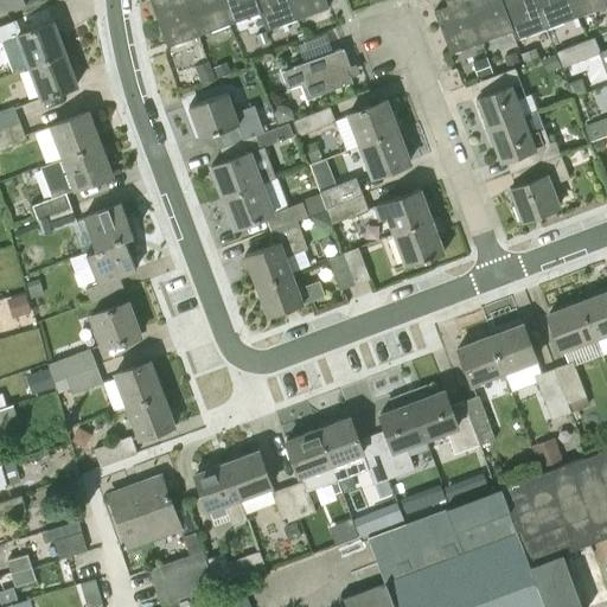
[(0,0),(0,11),(29,0),(0,0)]
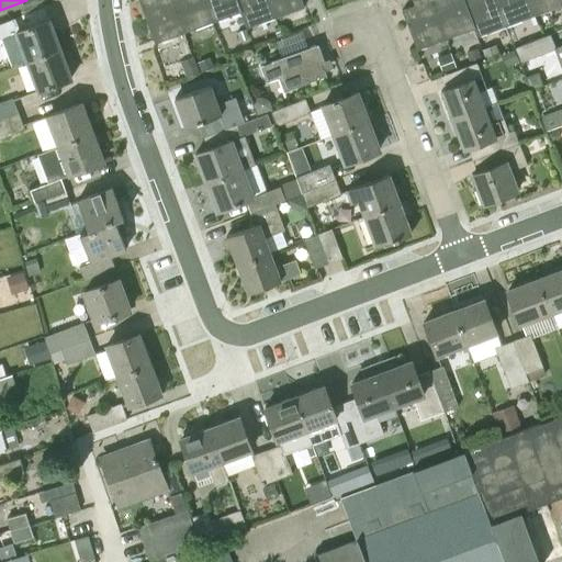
[(183,33),(170,0),(138,0),(155,44),(183,33)]
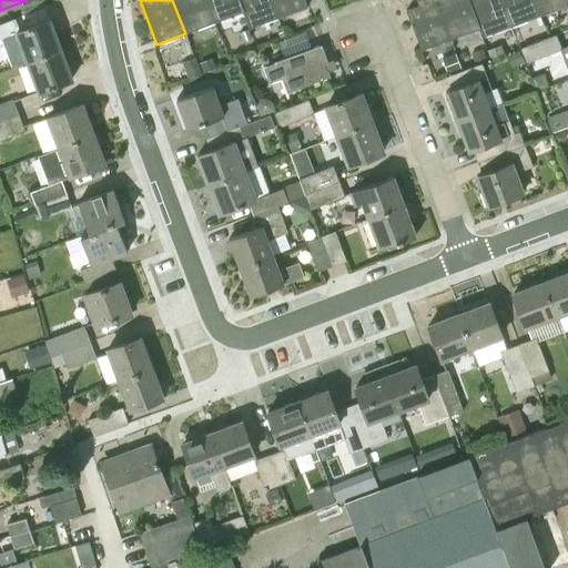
[(172,0),(185,33),(214,23),(205,0),(172,0)]
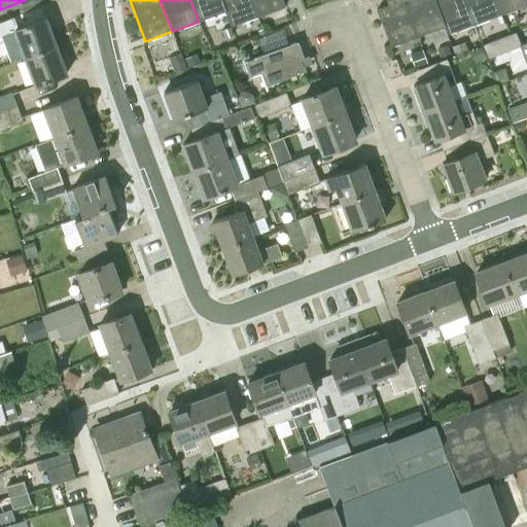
[(233,27),(222,0),(190,0),(199,22),(225,11),(231,26),(231,27),(233,27)]
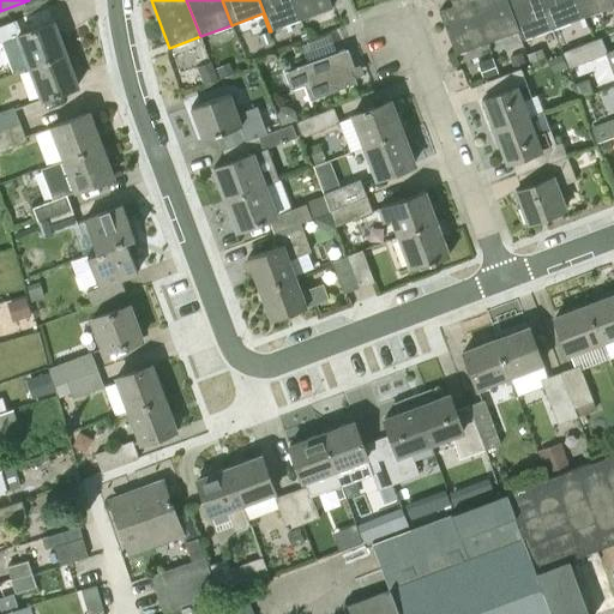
[(259,0),(271,31),(301,19),(293,0),(259,0)]
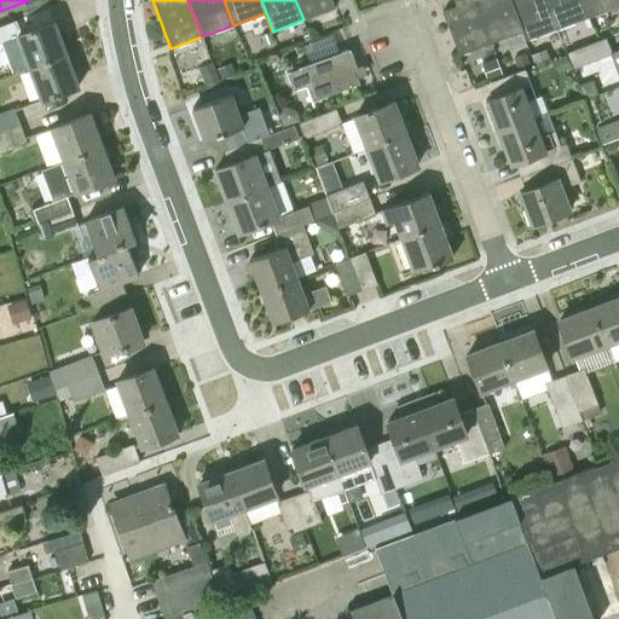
[(295,0),(304,19),(335,9),(333,0),(295,0)]
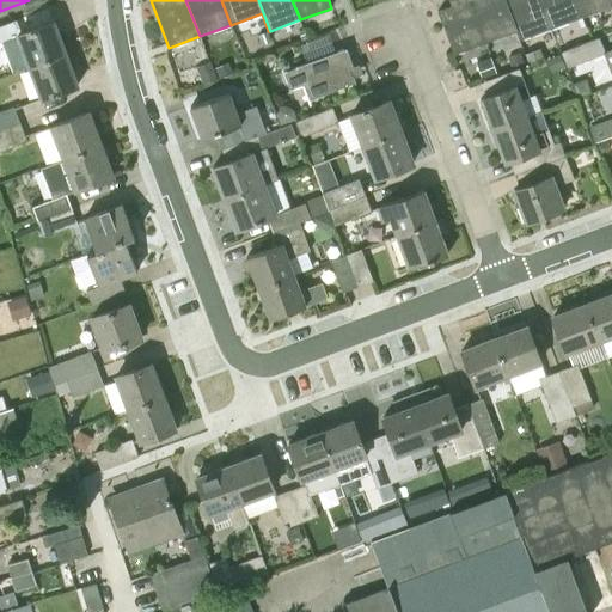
[(454,54),(485,42),(469,0),(456,0),(457,4),(438,11),(454,54)]
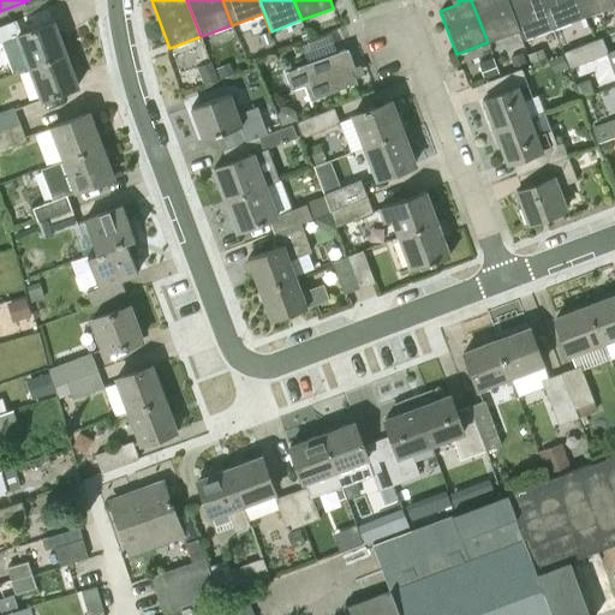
[(524,40),(508,0),(471,0),(488,42),(519,31),(521,41),(524,40)]
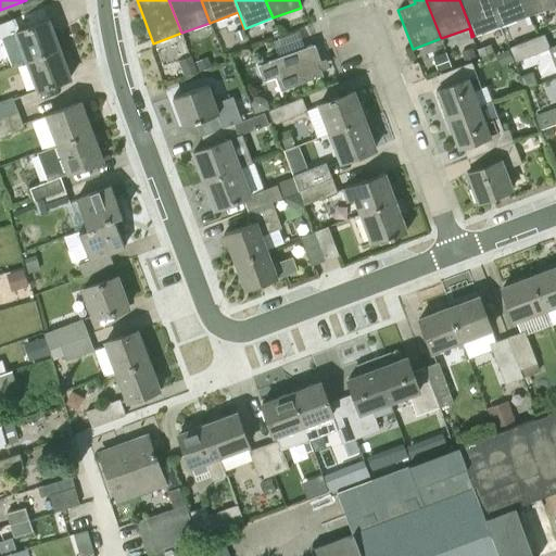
[(459,0),(474,36),(502,25),(491,0),(459,0)]
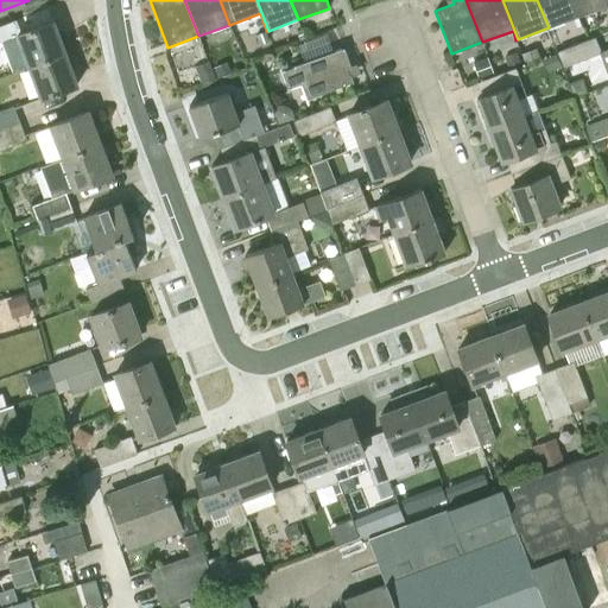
[(580,17),(572,0),(537,0),(549,27),(580,17)]
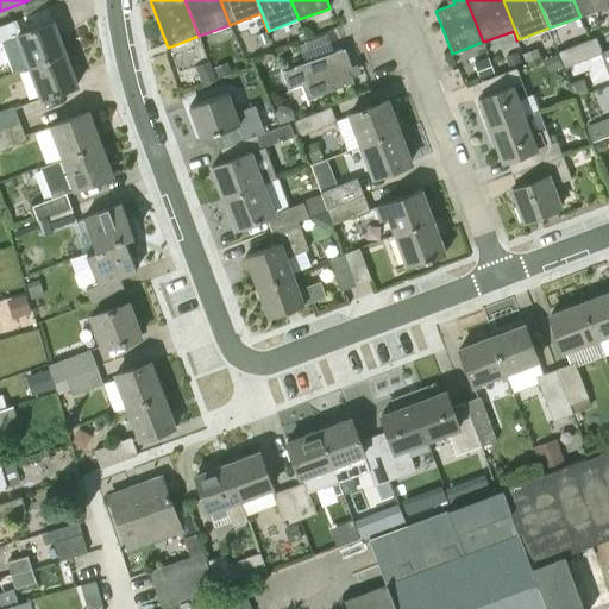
[(573,0),(581,17),(608,5),(608,1),(608,0),(573,0)]
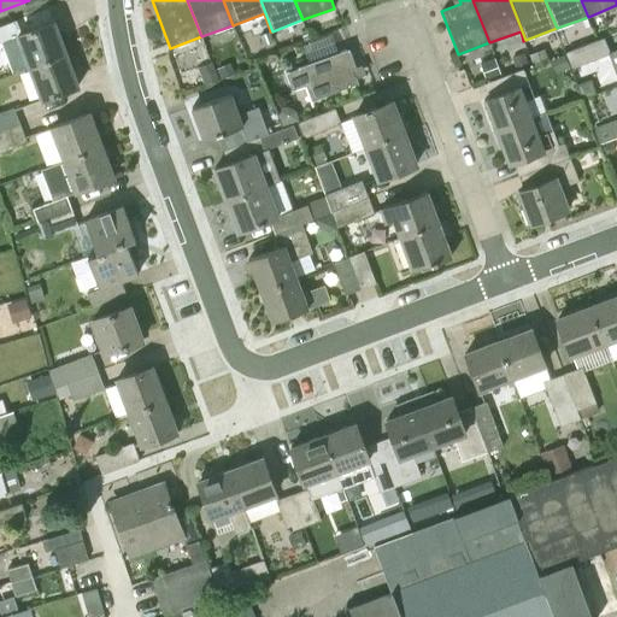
[(30,68),(66,53),(54,21),(18,35),(13,22),(0,25),(0,42),(1,42),(13,74),(30,68)]
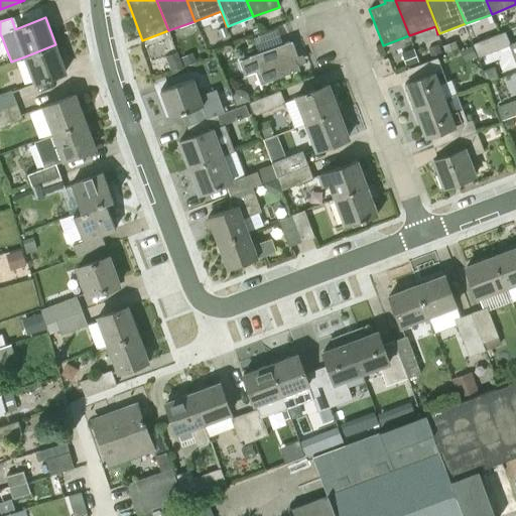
[(216,29),(219,38),(229,34),(226,26),(226,25),(216,29)]
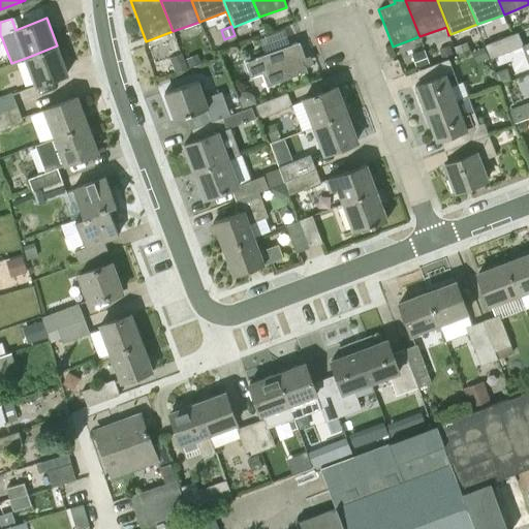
[(518,32),(485,44),(490,58),(521,45),(523,45),(523,44),(518,32)]
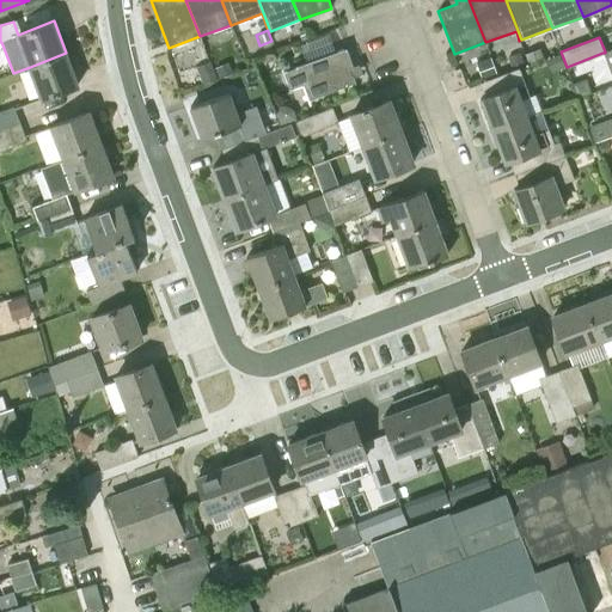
[(356,83),(354,75),(352,75),(349,68),(354,67),(347,48),(283,72),(291,91),(304,85),(310,101),(356,83)]
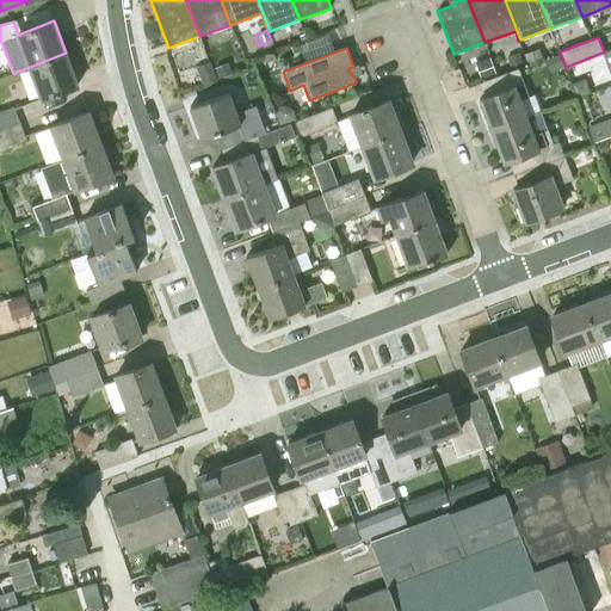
[(538,48),(524,54),(528,63),(543,57),(538,48)]
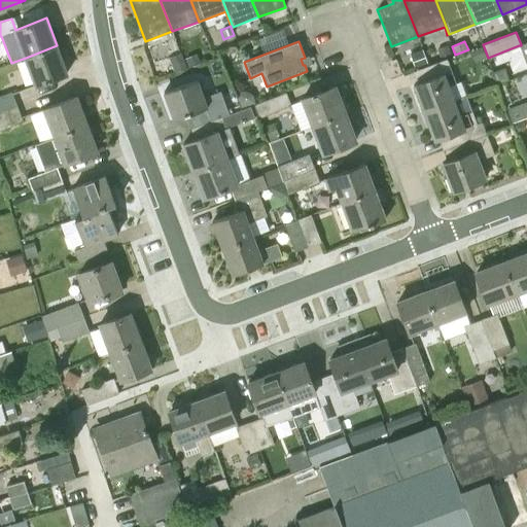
[(36,85),(67,73),(57,45),(26,58),(36,85)]
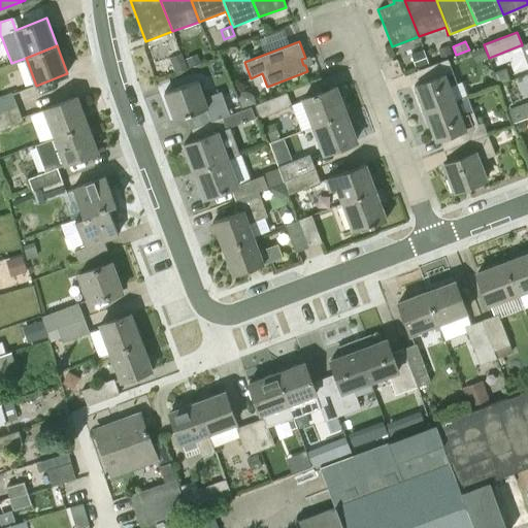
[(449,45),(438,50),(441,57),(452,53),(449,45)]
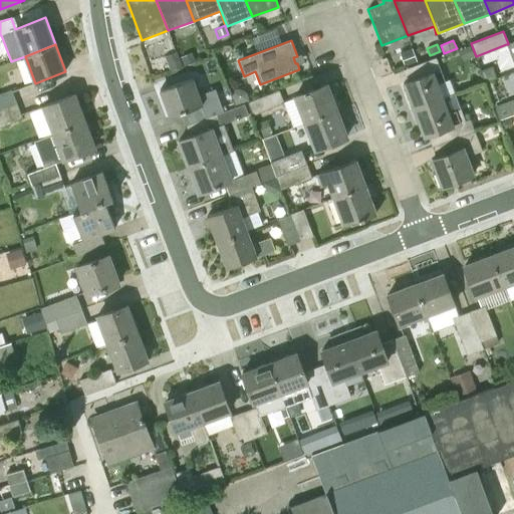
[(470,45),(458,49),(462,61),(474,56),(470,45)]
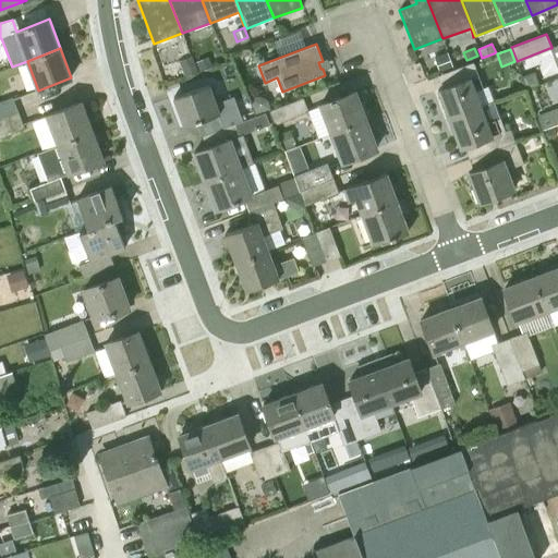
[(449,53),(439,58),(444,69),(452,65),(449,53)]
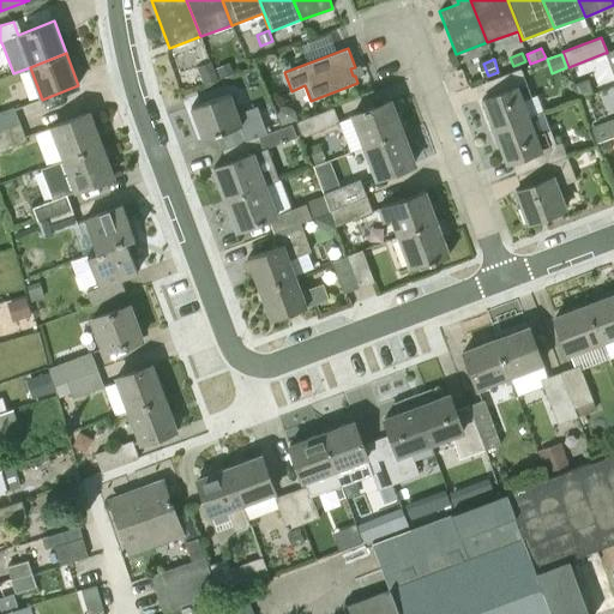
[(211,62),(197,67),(203,85),(217,80),(211,62)]
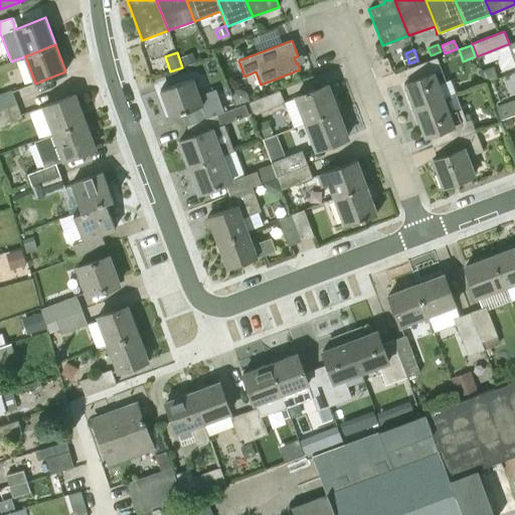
[(192,52),(180,56),(183,66),(196,62),(192,52)]
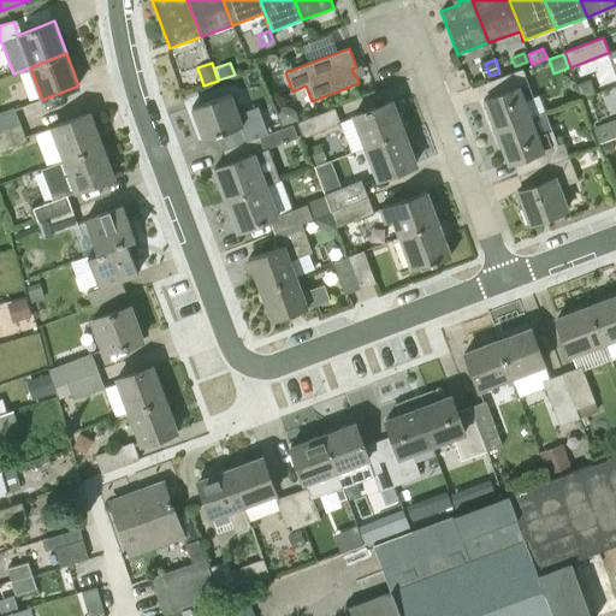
[(489,98),(484,100),(496,131),(529,118),(523,101),(533,98),(522,69),(490,81),(496,95),(489,98)]
